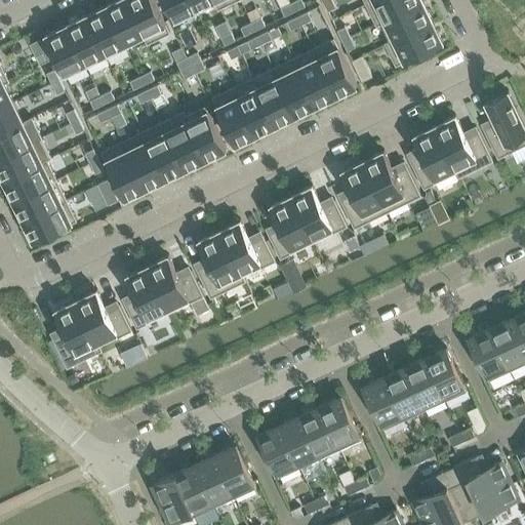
[(129,0),(115,0),(107,4),(125,43),(127,47),(128,46),(126,42),(144,34),(148,43),(150,41),(146,33),(129,0)]
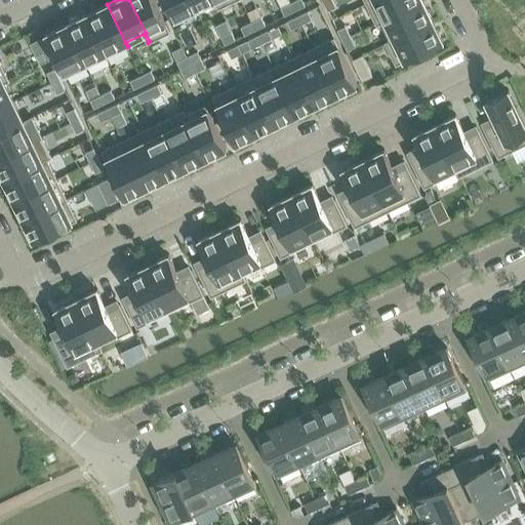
[(155,0),(129,0),(146,33),(150,41),(170,32),(166,23),(155,0)]
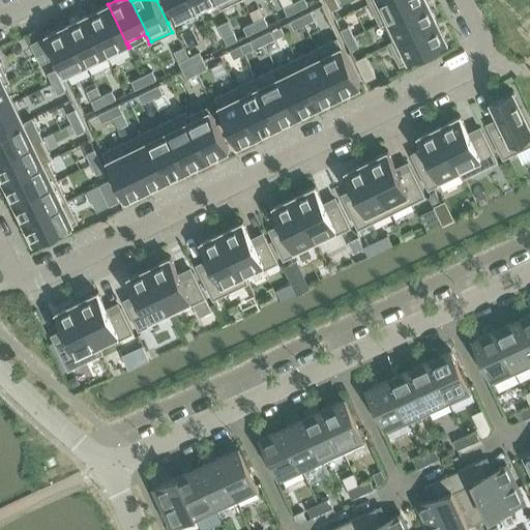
[(167,0),(177,19),(197,8),(193,0),(167,0)]
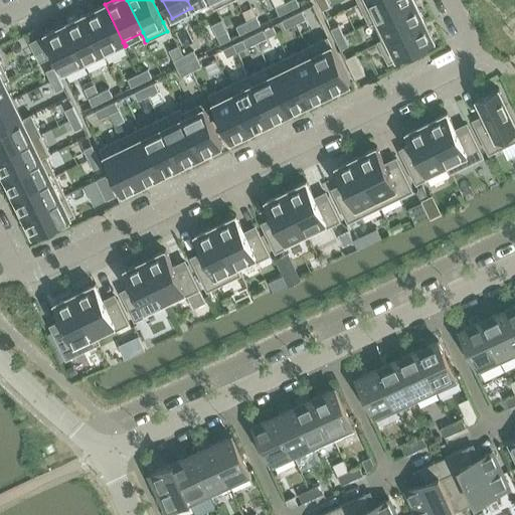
[(187,0),(191,8),(208,0),(187,0)]
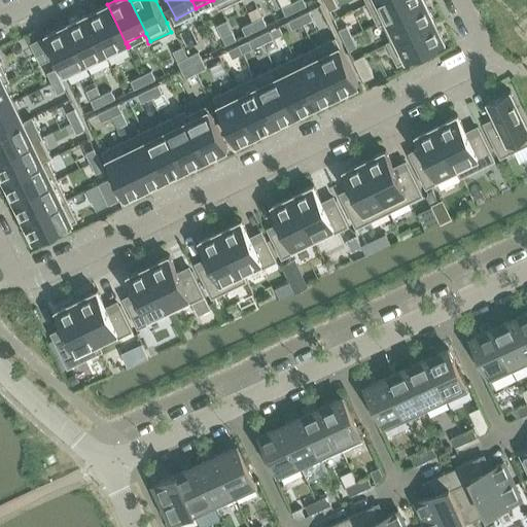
[(304,0),(296,0),(292,2),(296,10),(307,5),(304,0)]
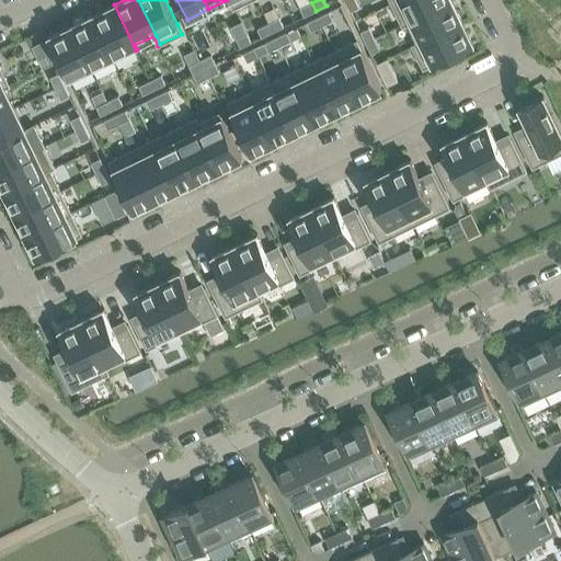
[(356,0),(345,0),(351,11),(359,7),(356,0)]
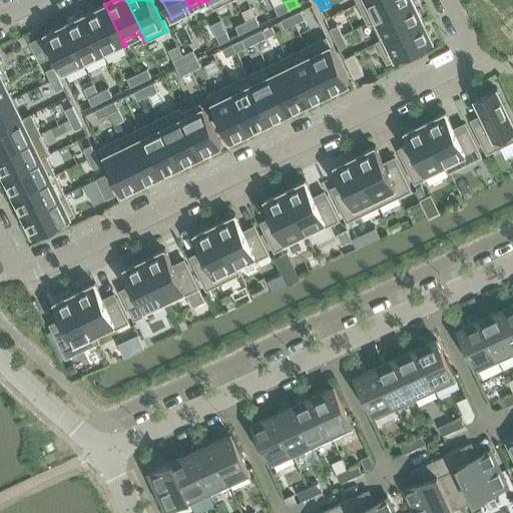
[(365,0),(363,1),(358,4),(368,23),(373,21),(414,1),(413,0),(365,0)]
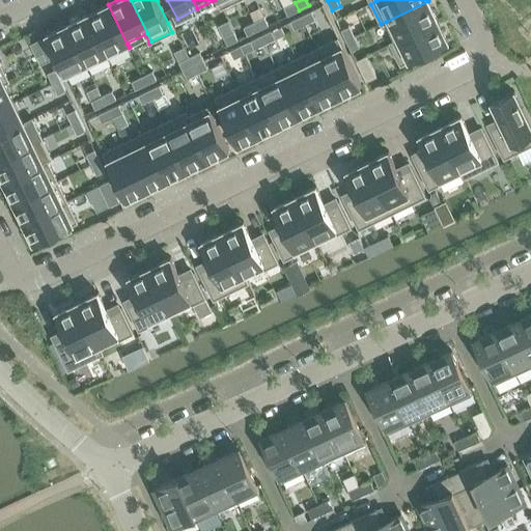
[(386,22),(381,24),(382,26),(386,23),(394,39),(390,42),(391,45),(395,43),(439,22),(428,1),(386,22)]
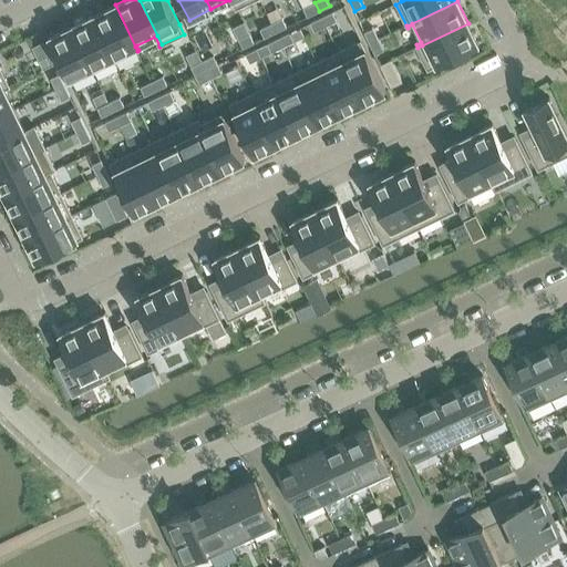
[(315,2),(303,8),(308,17),(319,11),(315,2)]
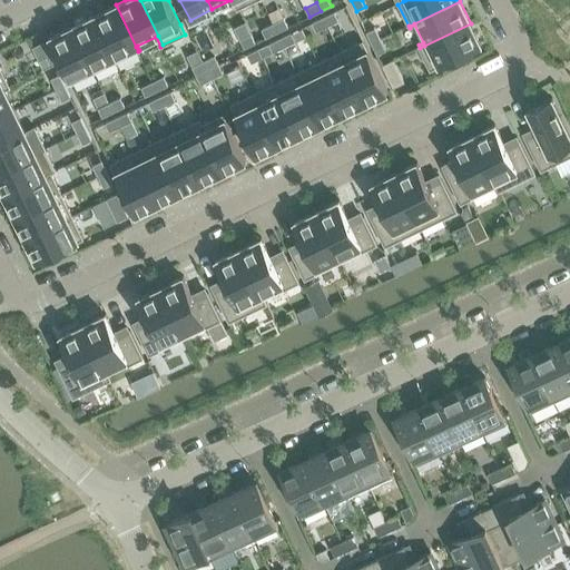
[(116,5),(94,16),(114,57),(116,61),(138,51),(136,47),(116,5)]
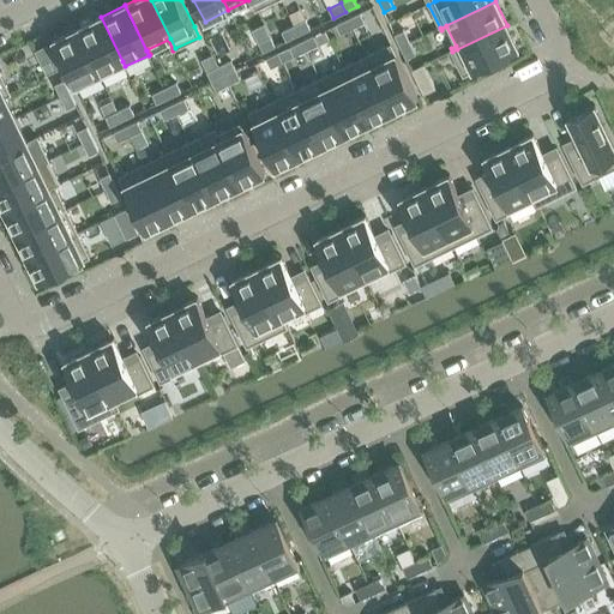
[(359,13),(347,19),(351,29),(363,23),(359,13)]
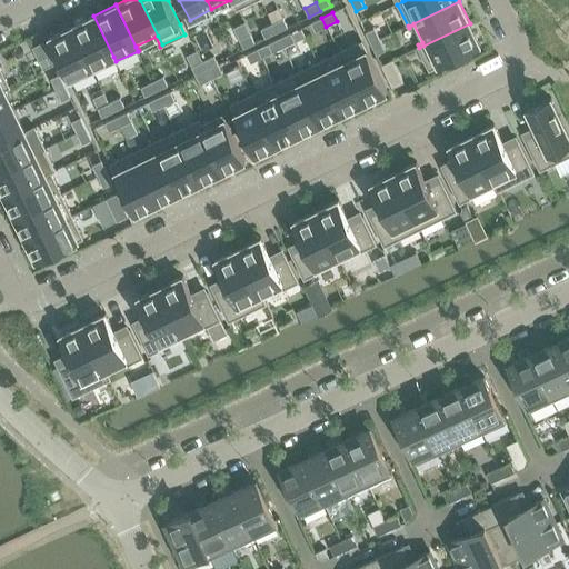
[(93,16),(71,27),(92,68),(95,72),(116,61),(113,57),(93,16)]
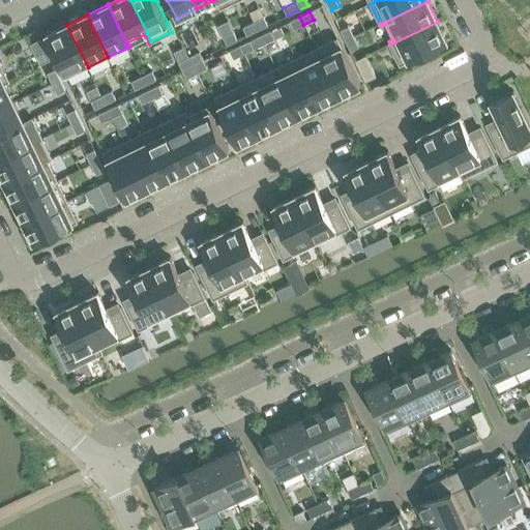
[(265,17),(254,22),(258,30),(268,25),(265,17)]
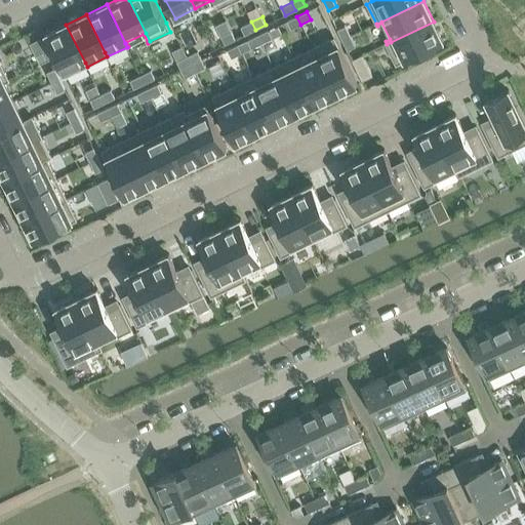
[(296,16),(286,22),(290,29),(300,25),(296,16)]
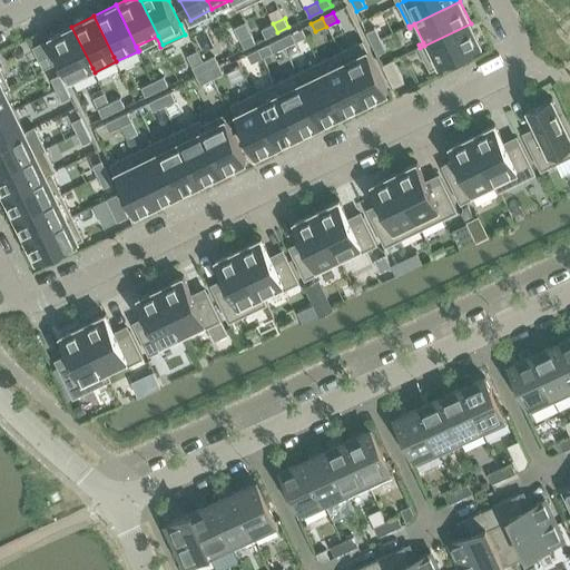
[(273,23),(262,28),(266,37),(277,32),(273,23)]
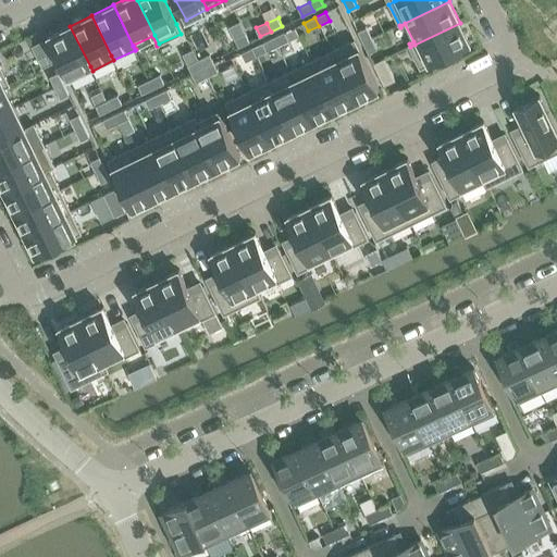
[(415,45),(410,47),(421,67),(425,65),(434,62),(436,66),(453,59),(449,54),(470,44),(460,23),(415,45)]
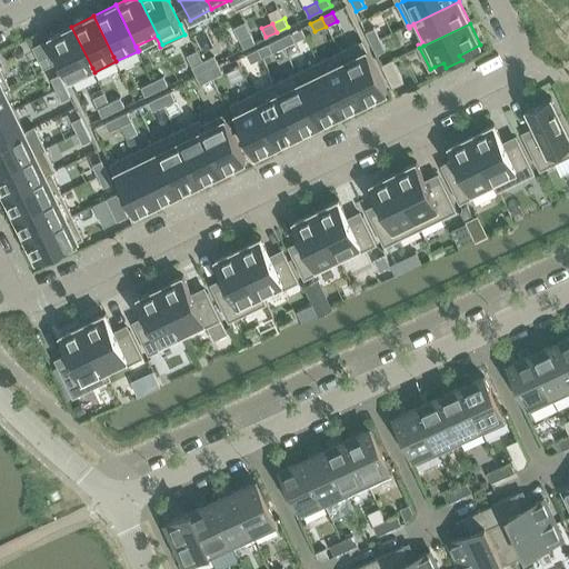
[(71,27),(49,37),(70,79),(72,83),(95,72),(92,68),(71,27)]
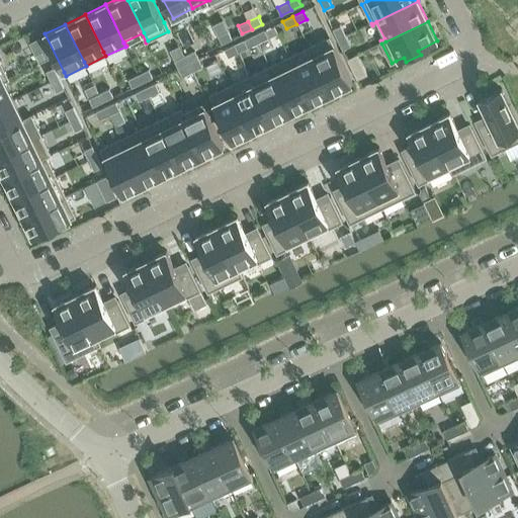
[(341,25),(333,29),(338,39),(346,35),(341,25)]
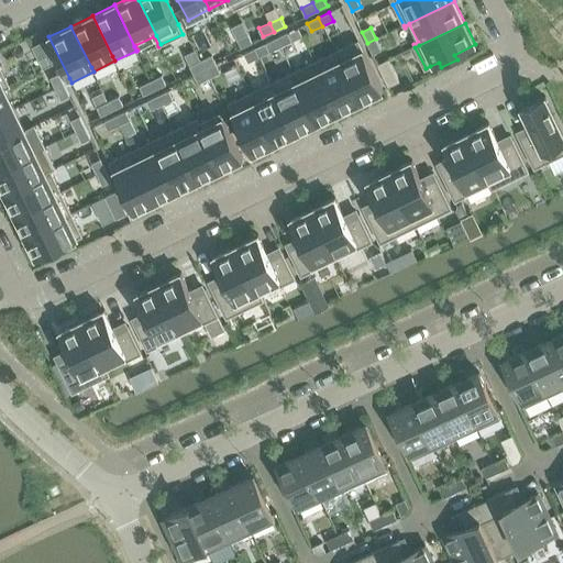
[(249,33),(238,39),(242,47),(253,42),(249,33)]
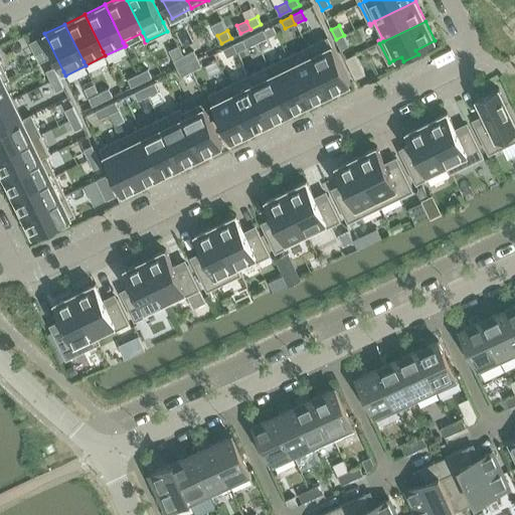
[(263,30),(251,34),(255,42),(266,38),(263,30)]
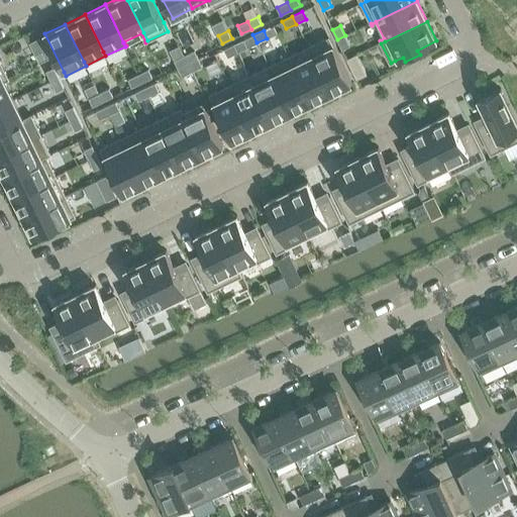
[(252,34),(242,39),(246,47),(256,42),(252,34)]
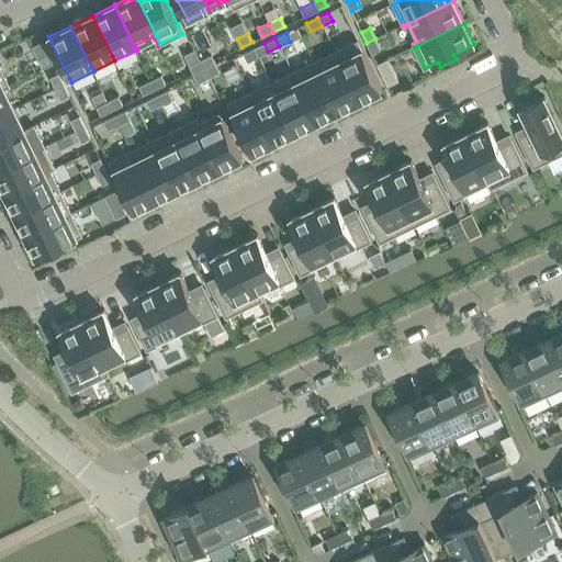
[(375,38),(367,43),(372,54),(381,49),(375,38)]
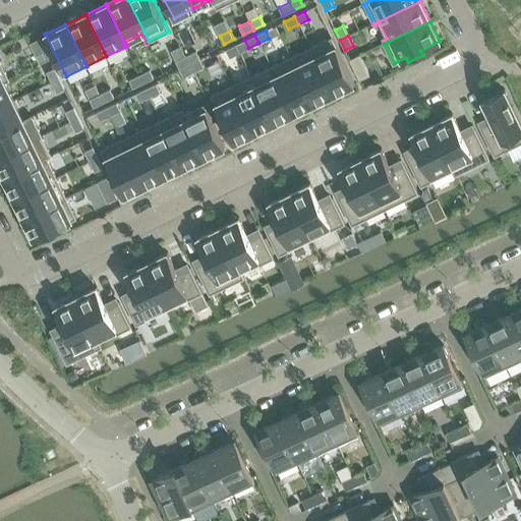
[(332,37),(311,47),(314,51),(335,93),(355,83),(335,42),(332,37)]
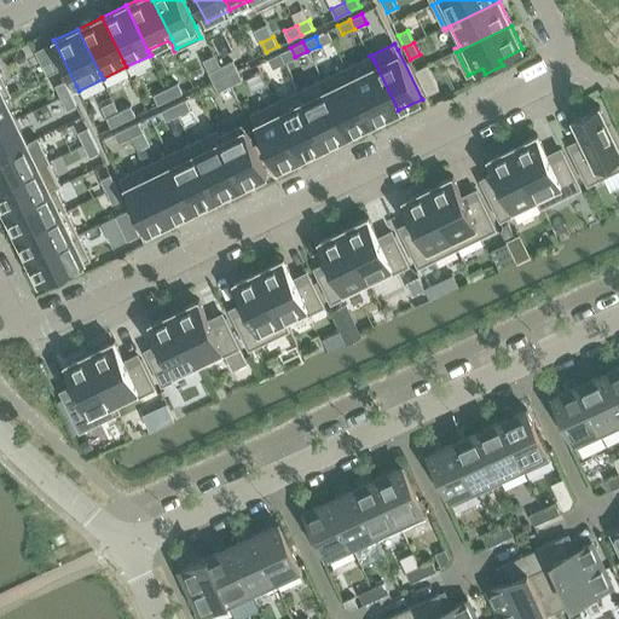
[(48,45),(35,51),(47,75),(59,69),(48,45)]
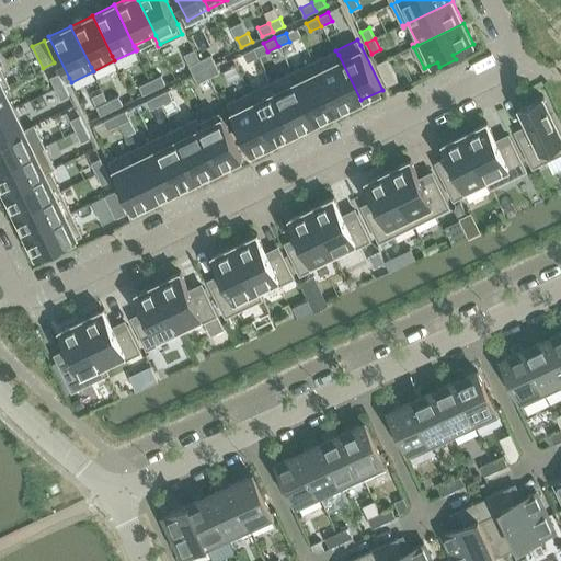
[(254,47),(243,53),(248,61),(259,56),(254,47)]
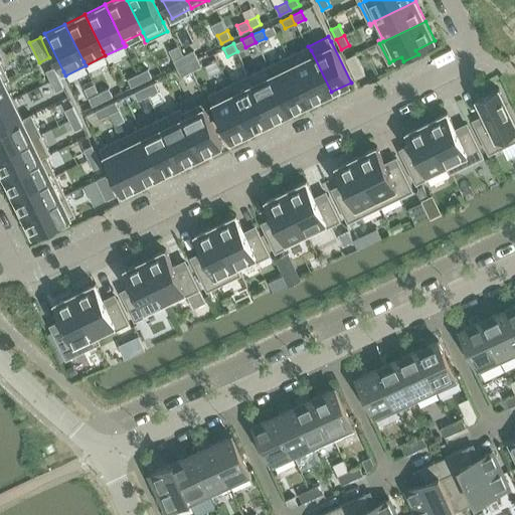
[(308,46),(289,55),(291,60),(311,102),(331,92),(311,50),(308,46)]
